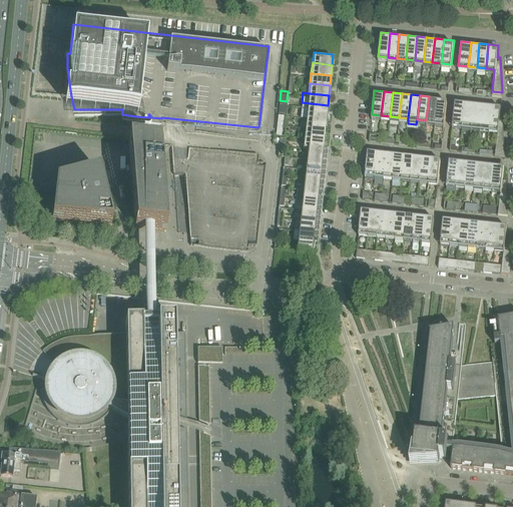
[(435,121),(438,97),(429,96),(426,120),(435,121)]
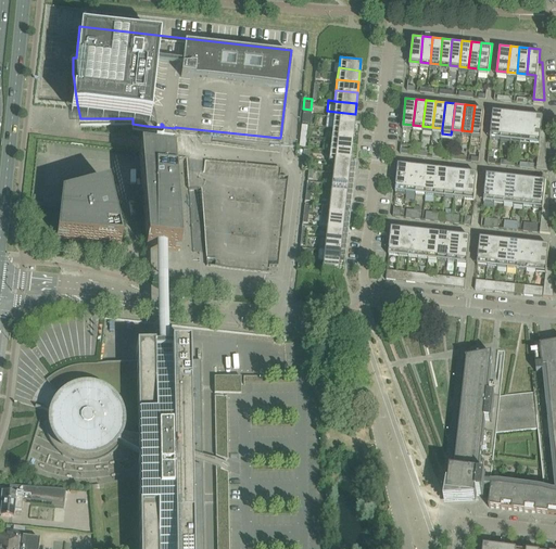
[(484,106),(475,105),(471,131),(481,132),(484,106)]
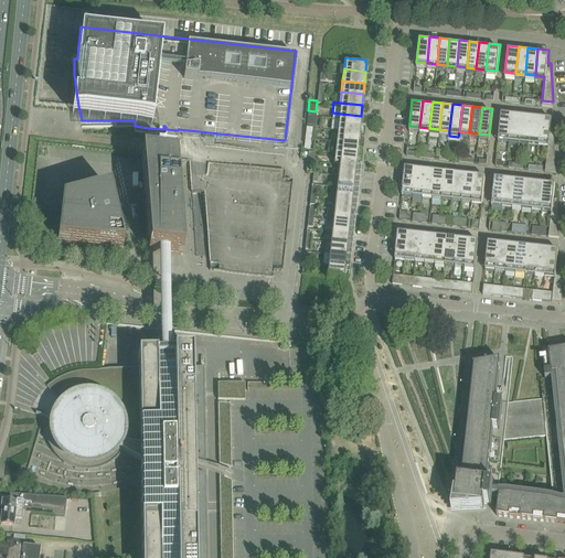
[(498,136),(509,137),(512,110),(501,109),(498,136)]
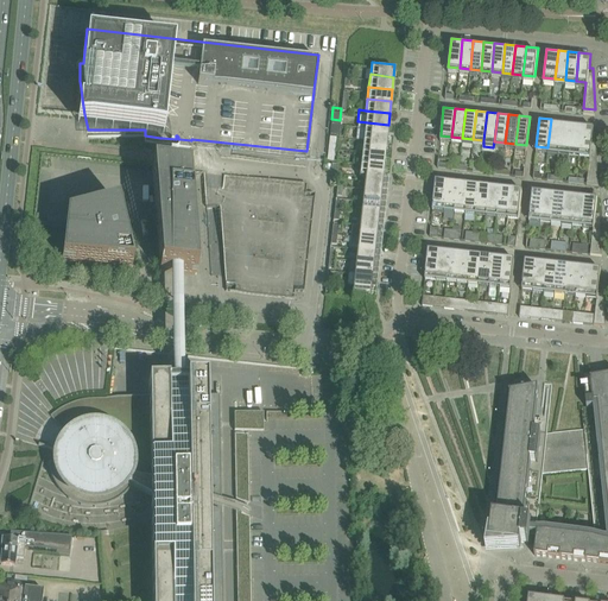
[(561,120),(551,119),(548,147),(558,149),(561,120)]
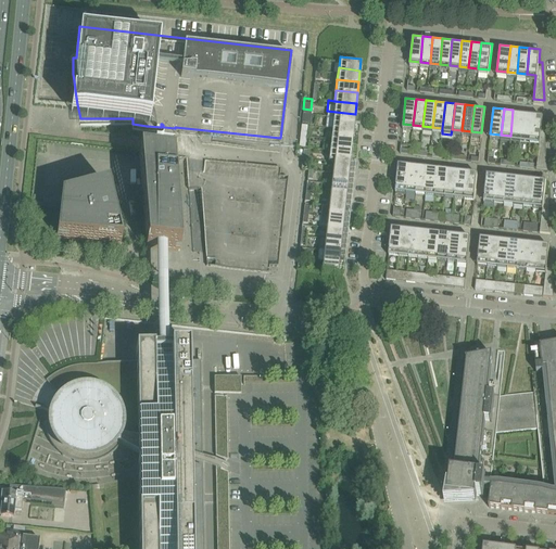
[(510,136),(520,137),(522,111),(513,110),(510,136)]
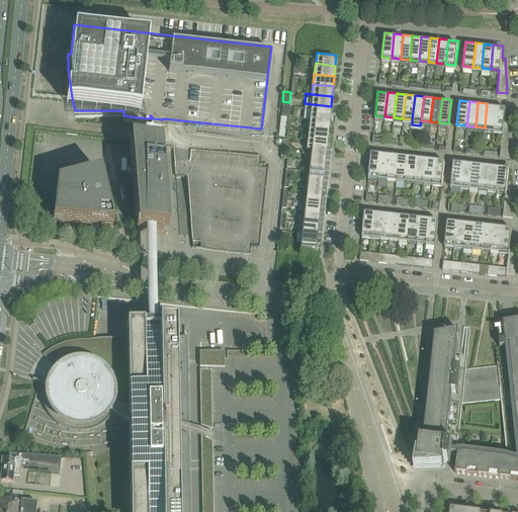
[(330,116),(331,106),(305,103),(304,113),(310,114),(330,116)]
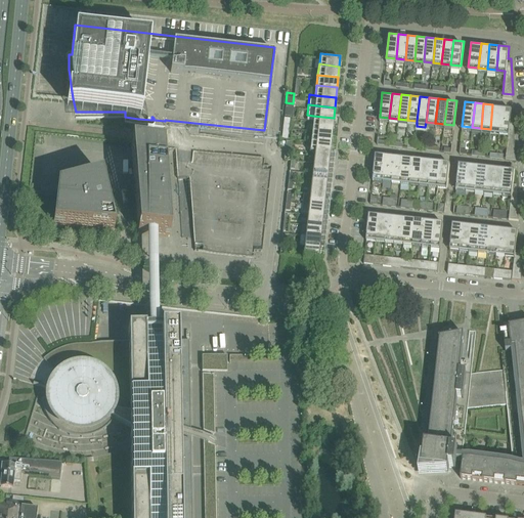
[(501,105),(492,104),(490,129),(499,130),(501,105)]
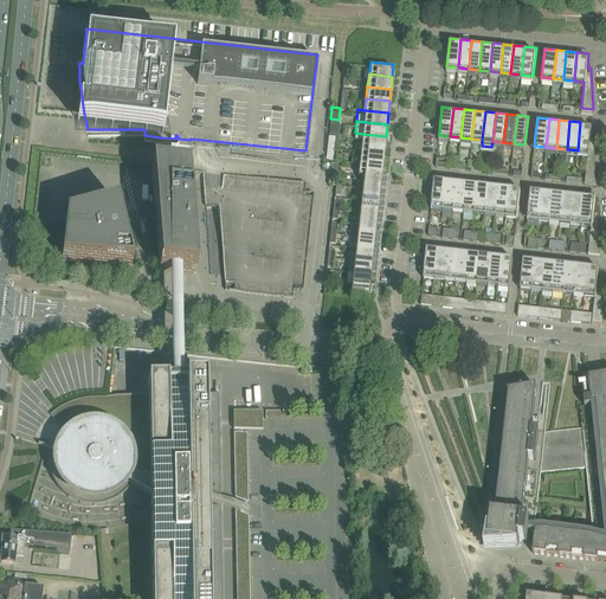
[(597,179),(594,137),(593,137),(593,139),(590,137),(592,123),(580,122),(578,150),(588,152),(585,178),(597,179)]
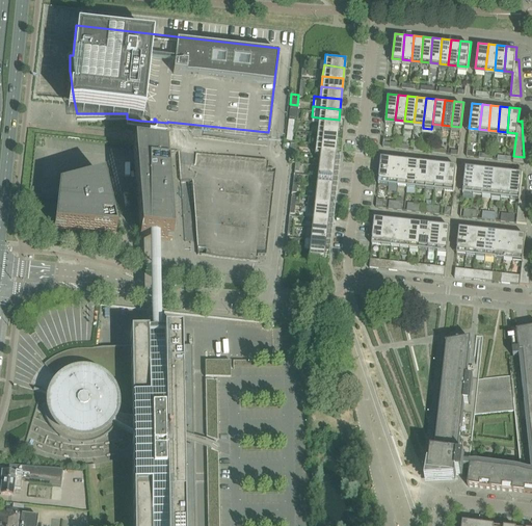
[(317,128),(337,130),(339,120),(318,117),(317,128)]
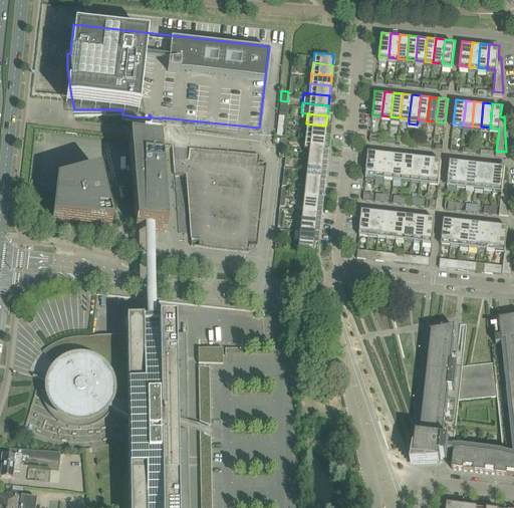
[(305,134),(324,137),(325,125),(306,123),(305,134)]
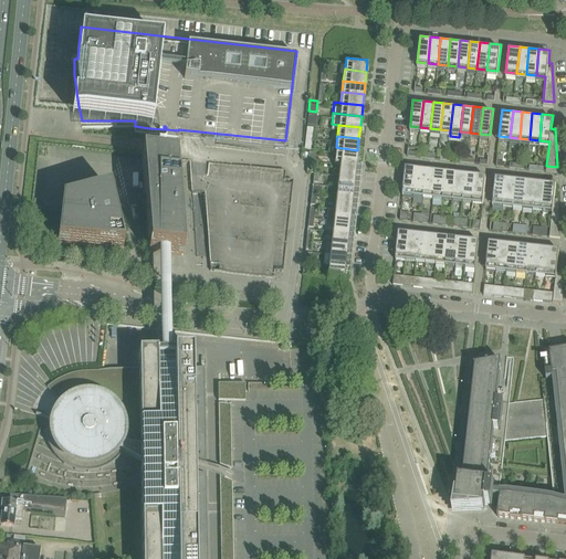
[(356,160),(357,150),(336,147),(334,159),(362,161),(356,160)]
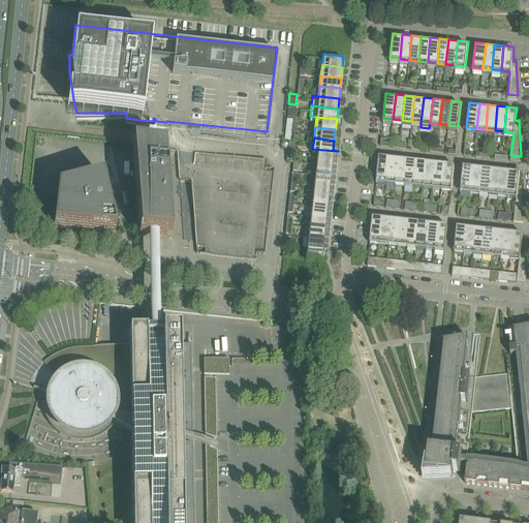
[(138,229),(148,231),(157,232),(170,234),(164,144),(151,142),(132,140),(138,229)]
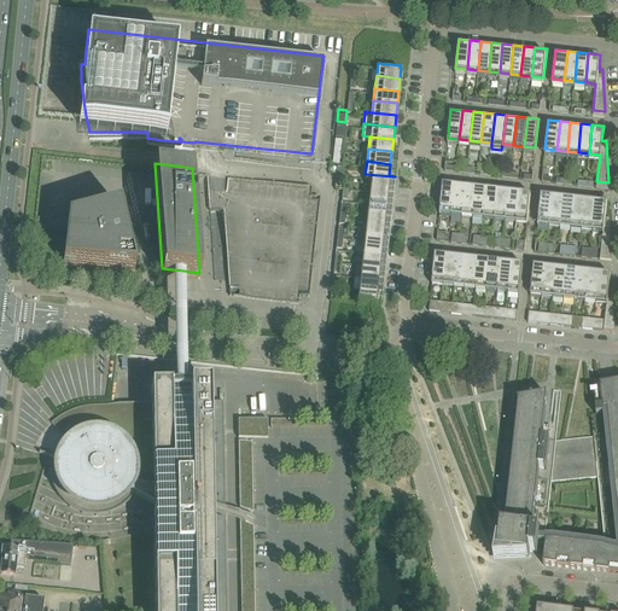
[(207,169),(209,204),(223,203),(229,290),(298,297),(299,289),(309,290),(320,191),(310,190),(312,181),(207,169)]
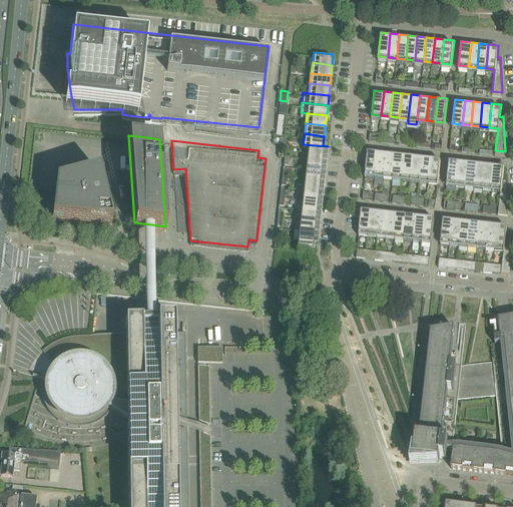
[(307,154),(327,156),(328,146),(303,144),(308,145),(307,154)]
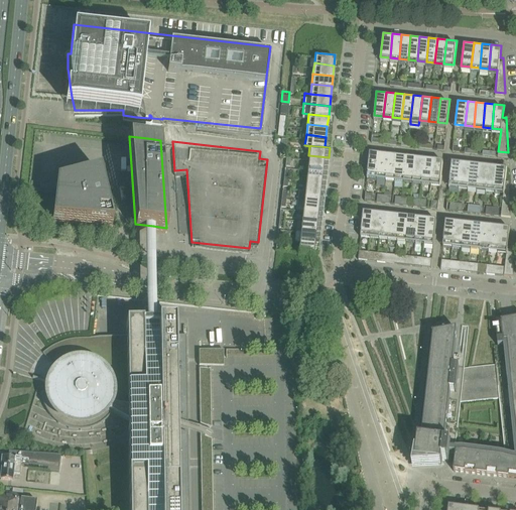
[(379,150),(370,149),(367,173),(377,174),(379,150)]
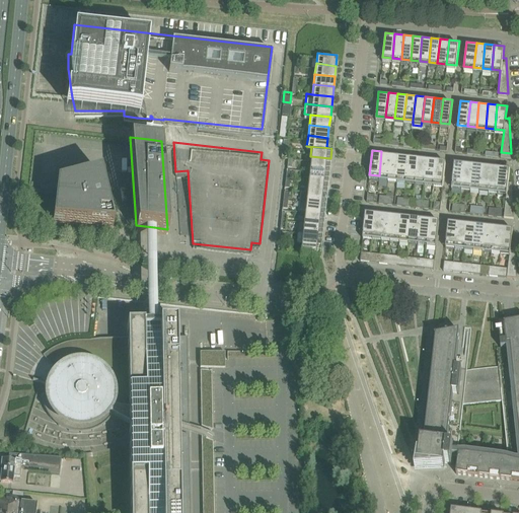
[(379,175),(388,176),(390,152),(381,151),(379,175)]
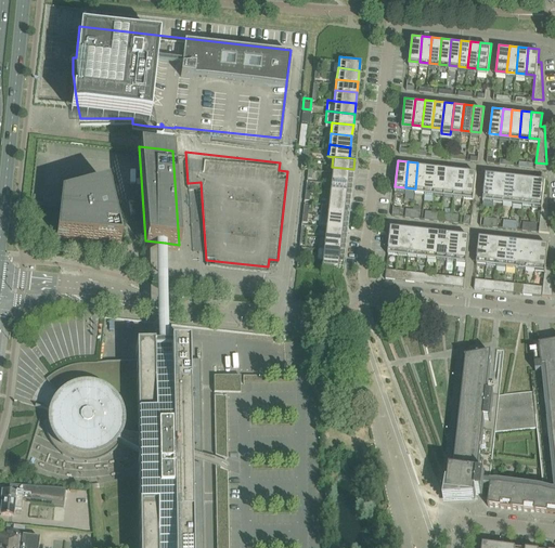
[(427,164),(417,162),(415,188),(425,190),(427,164)]
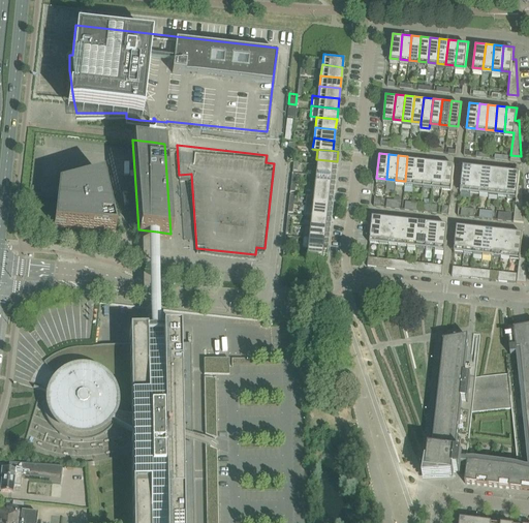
[(416,157),(407,156),(405,181),(414,182),(416,157)]
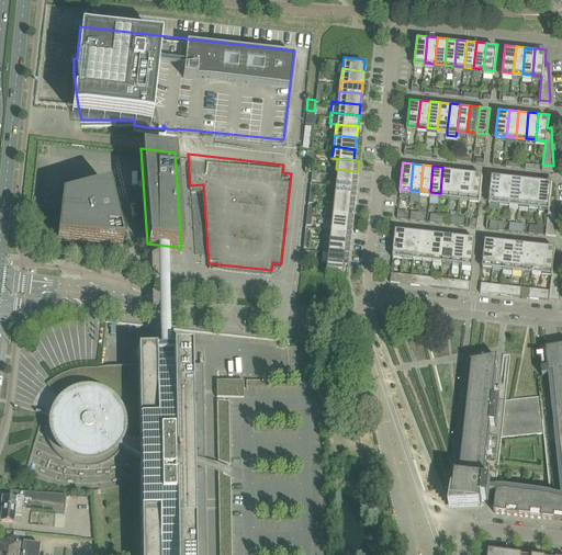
[(440,193),(450,194),(452,168),(442,167),(440,193)]
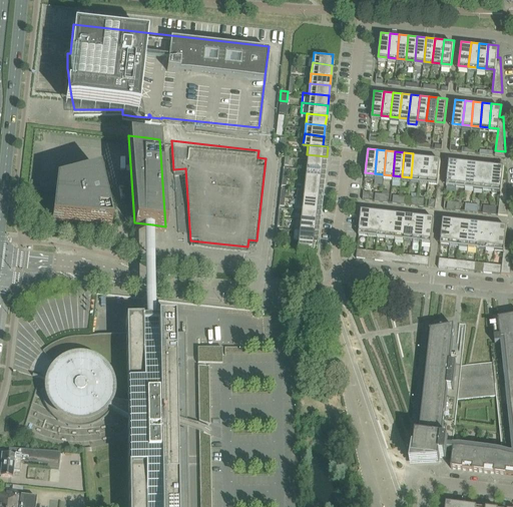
[(422,154),(413,153),(411,177),(419,178),(422,154)]
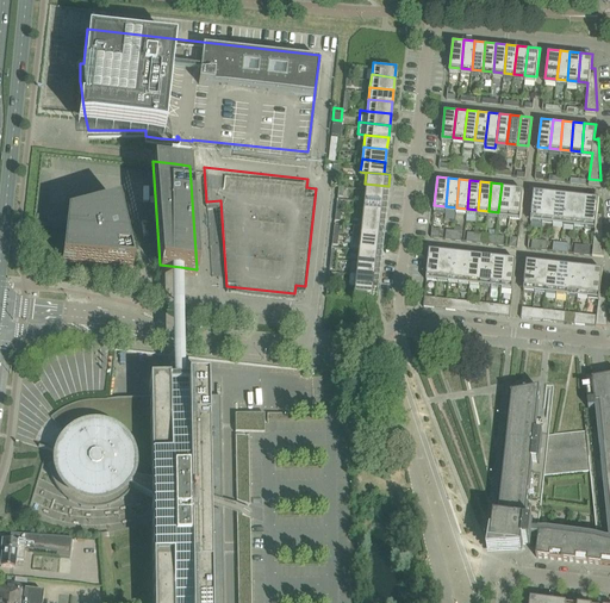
[(387,199),(388,186),(365,184),(363,196),(387,199)]
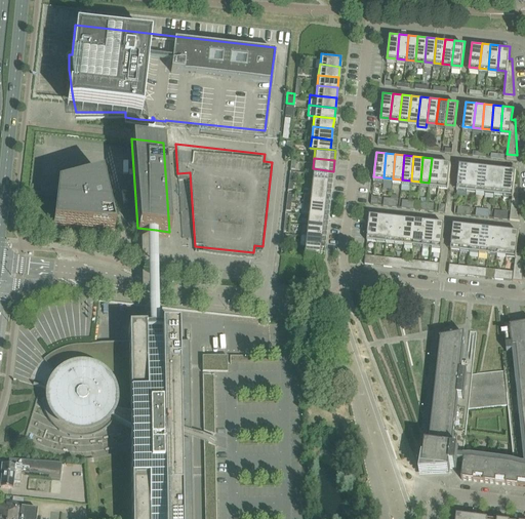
[(429,183),(438,184),(441,159),(432,158),(429,183)]
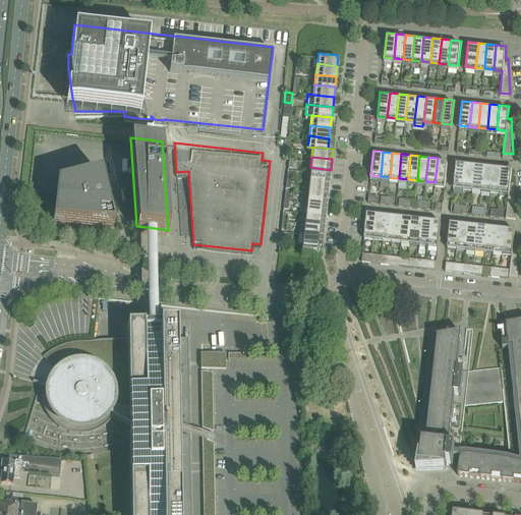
[(447,159),(438,158),(435,182),(445,183),(447,159)]
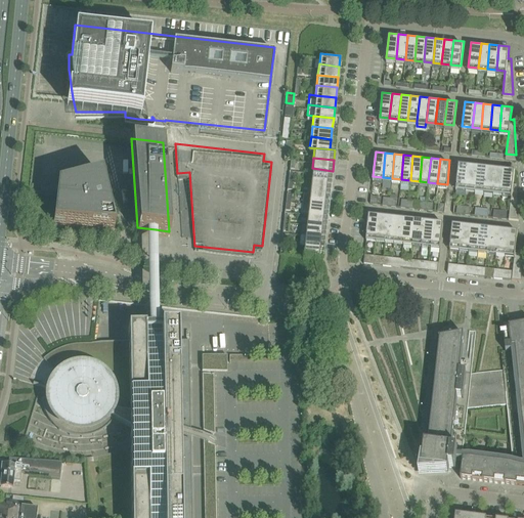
[(455,185),(466,186),(469,162),(459,161),(455,185)]
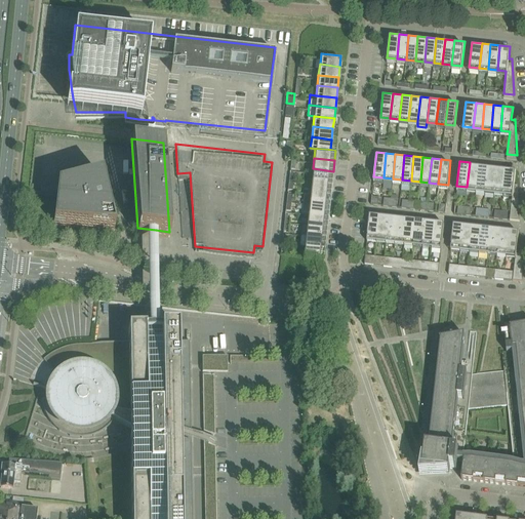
[(467,187),(476,188),(479,163),(470,162),(467,187)]
